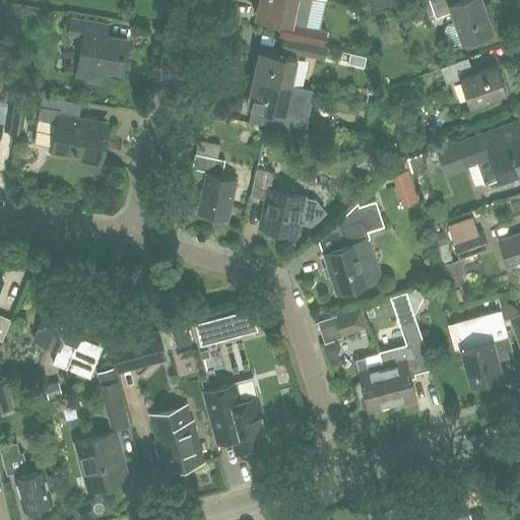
[(290,23),(295,0),(254,0),(254,3),(258,3),(255,15),(282,21),(290,23)]
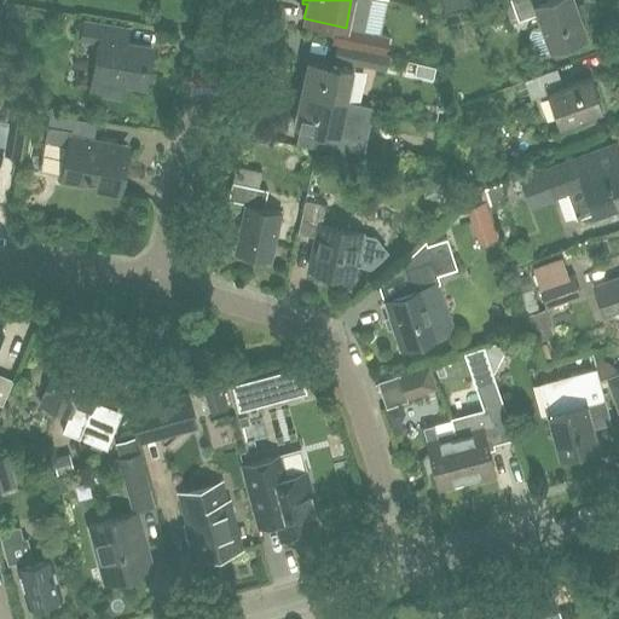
[(467,0),(444,0),(447,17),(470,12),(467,0)]
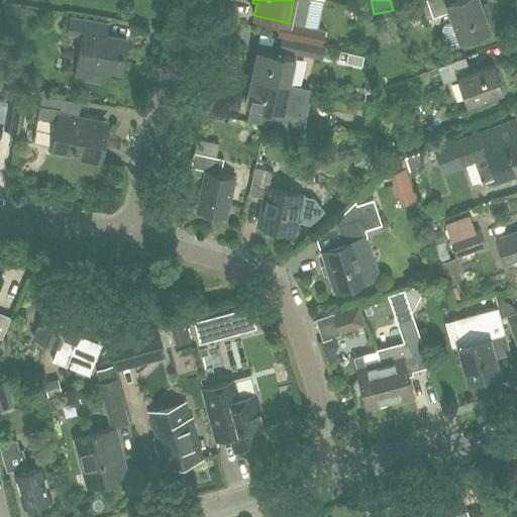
[(460,39),(488,29),(477,0),(425,0),(432,17),(449,11),(453,21),(443,25),(442,29),(447,44),(452,47),(461,43),(460,39)]
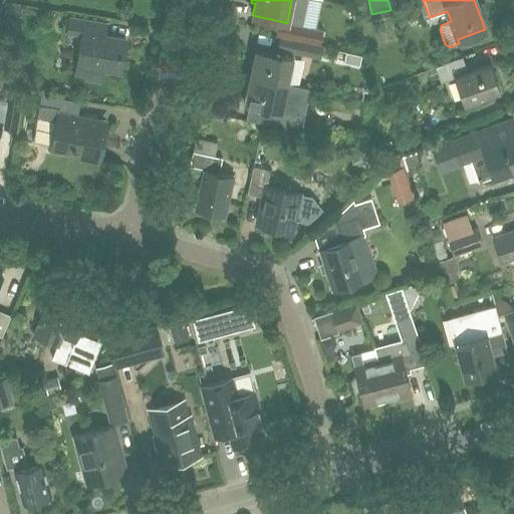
[(120,70),(125,40),(99,35),(101,23),(69,18),(66,33),(82,36),(75,78),(101,83),(103,68),(120,70)]
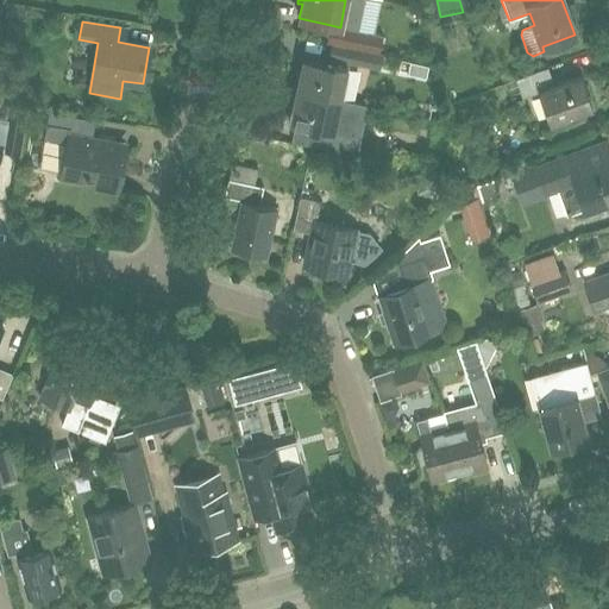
[(340,27),(331,25),(327,41),(332,42),(332,44),(380,55),(380,54),(383,37),(358,31),(340,27)]
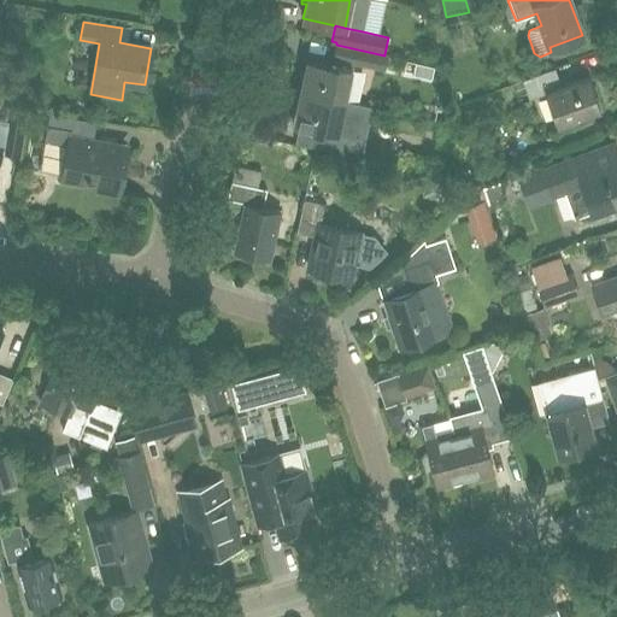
[(385,54),(385,56),(336,45),(333,58),(385,70),(388,56),(385,54)]
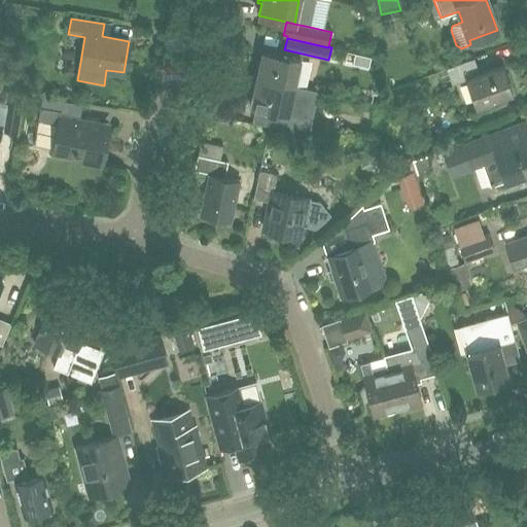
[(255,77),(294,85),(300,58),(261,49),(255,77)]
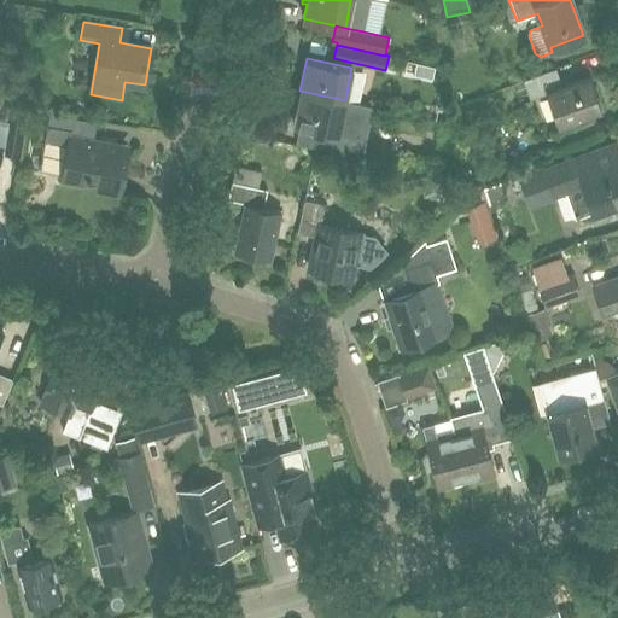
[(561,87),(554,69),(522,81),(529,100),(546,94),(558,126),(600,110),(588,77),(561,87)]
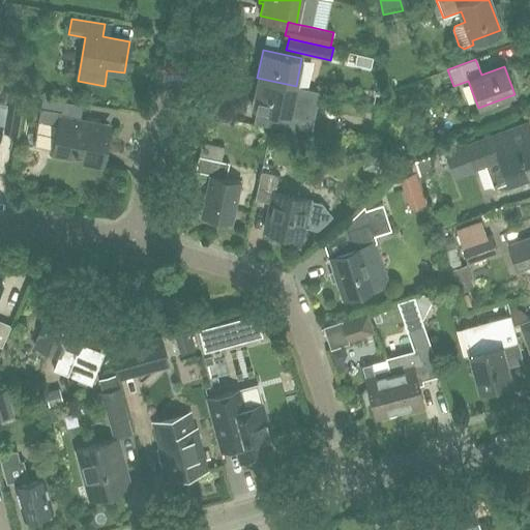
[(290,115),(296,86),(257,78),(251,107),(290,115)]
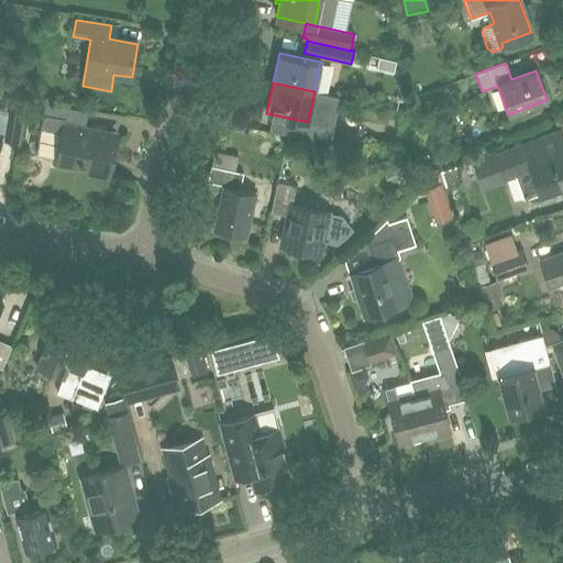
[(0,140),(18,143),(25,100),(7,97),(0,139),(0,140)]
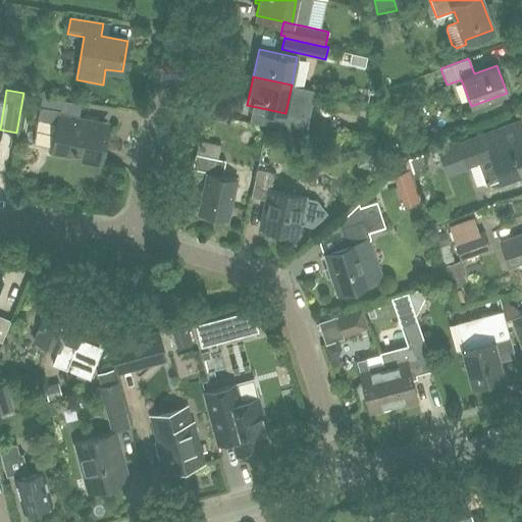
[(100,164),(106,127),(85,124),(86,119),(58,114),(61,99),(42,96),(39,118),(57,122),(52,152),(71,155),(71,159),(100,164)]
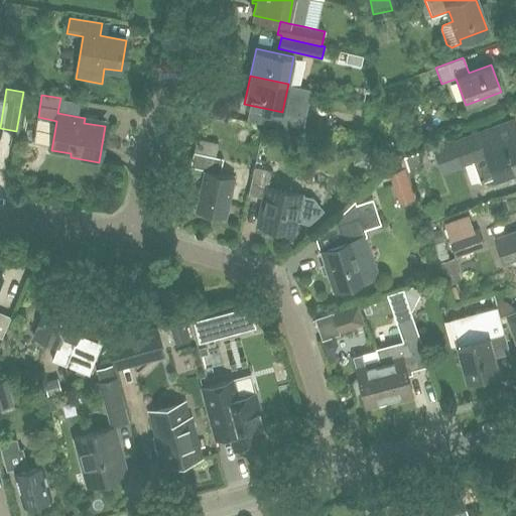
[(300,132),(303,117),(285,113),(282,128),(300,132)]
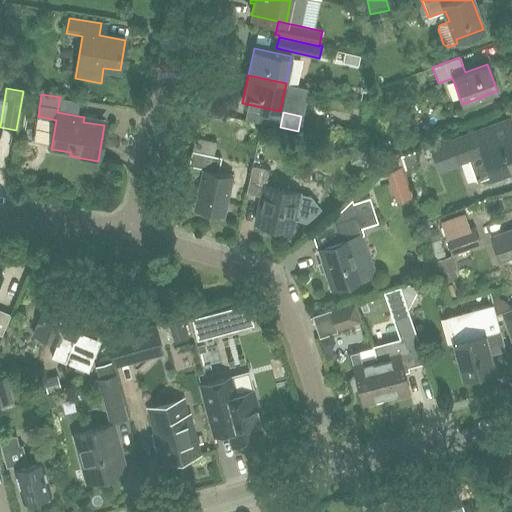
[(476,181),(507,170),(508,172),(509,173),(511,175),(511,135),(494,142),(487,126),(449,140),(448,137),(429,144),(439,169),(468,159),(476,181)]
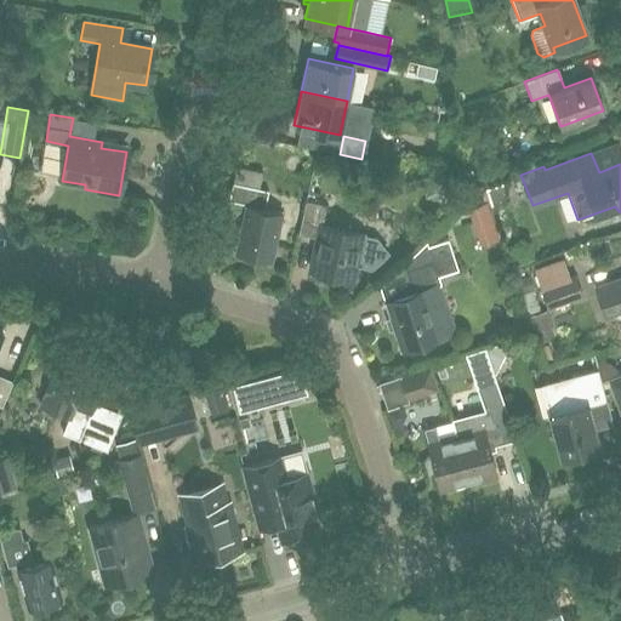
[(508,181),(485,187),(493,211),(503,201),(508,193),(508,181)]
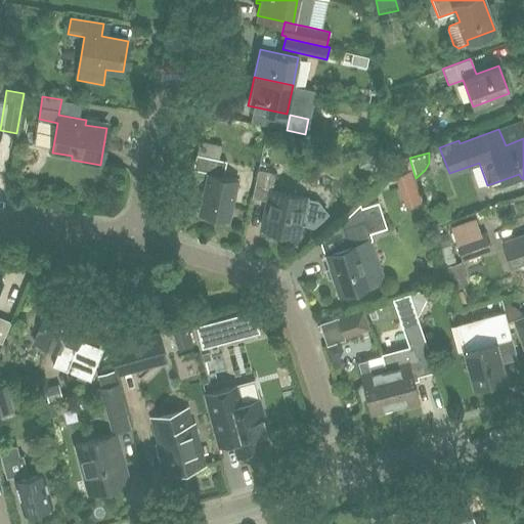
[(230,220),(238,180),(223,177),(226,160),(195,154),(192,169),(206,172),(198,213),(230,220)]
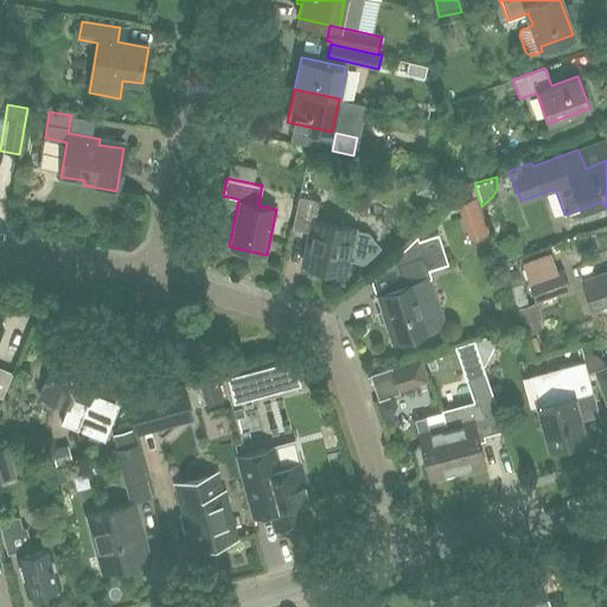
[(362,262),(378,247),(368,232),(353,230),(355,229),(312,219),(317,200),(299,196),(292,229),(310,234),(302,263),(318,267),(317,270),(328,273),(330,269),(345,273),(347,259),(362,262)]
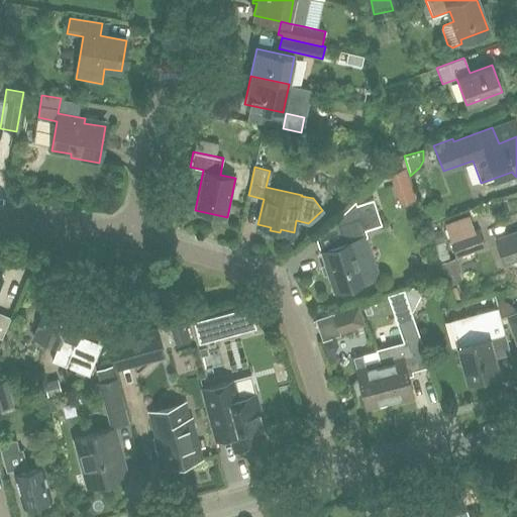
[(392,177),(395,184),(404,181),(409,179),(405,169),(398,171),(393,173),(391,174),(392,177)]
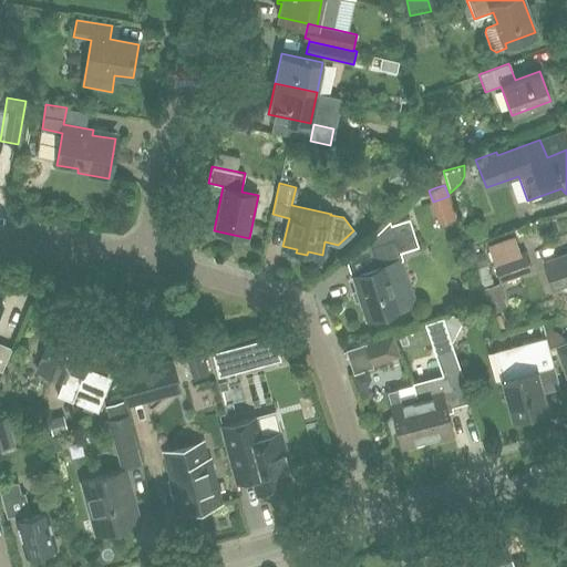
[(366,322),(416,305),(402,260),(400,254),(419,247),(409,219),(390,225),(394,238),(370,247),(379,271),(351,281),(366,322)]
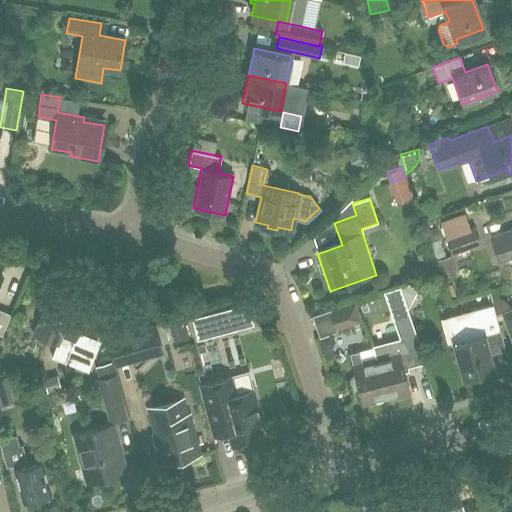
[(451,256),(480,244),(474,226),(444,237),(451,256)]
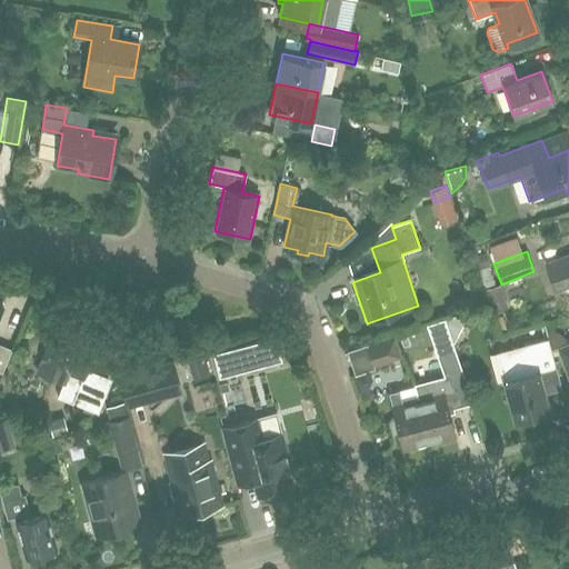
[(568,255),(546,265),(556,291),(568,286),(568,255)]
